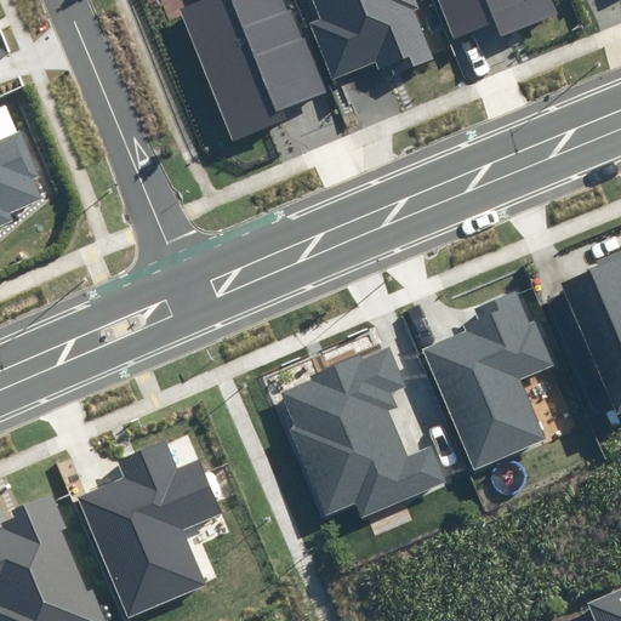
[(290,0),(205,0),(180,10),(231,138),(288,117),(284,109),(328,92),(290,0)]
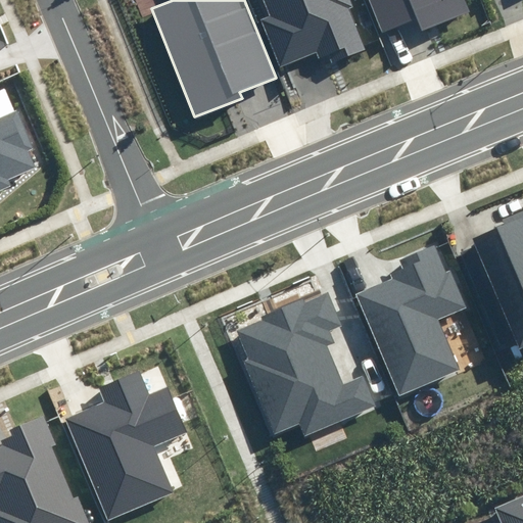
[(267,0),(273,14),(263,18),(281,64),(319,50),(325,65),(367,49),(350,8),(355,6),(352,0),(267,0)]
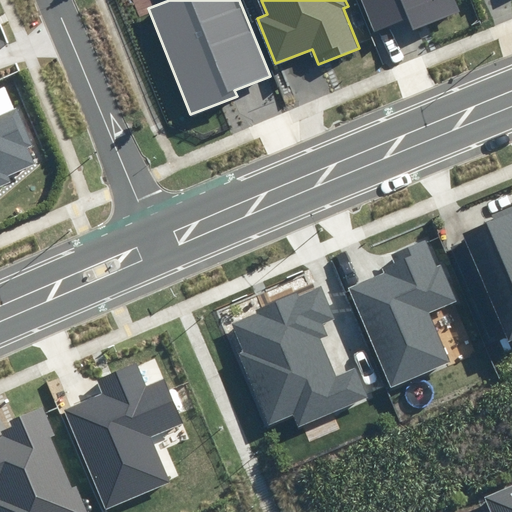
[(358,0),(373,34),(408,20),(412,30),(459,11),(454,0),(358,0)]
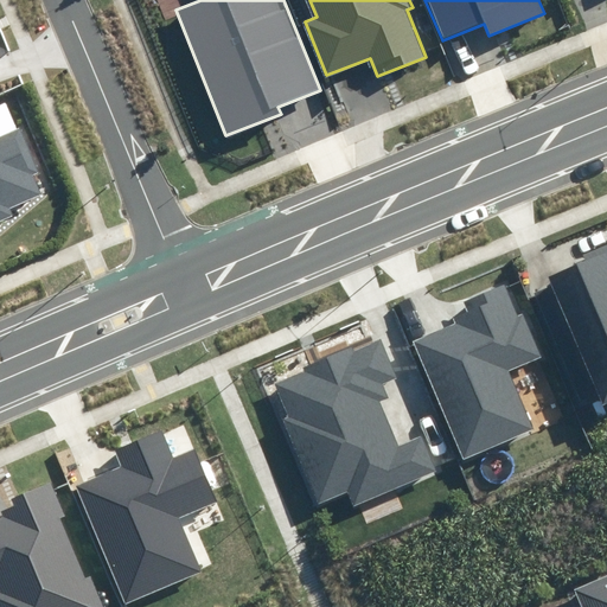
[(0,222),(17,216),(12,206),(44,193),(18,132),(0,139),(0,222)]
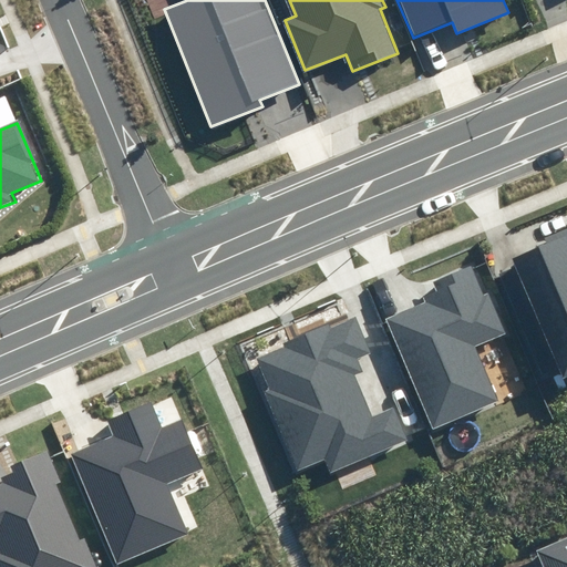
[(516,267),(501,274),(544,375),(560,369),(564,378),(566,375),(566,228),(545,238),(547,244),(513,259),(516,267)]
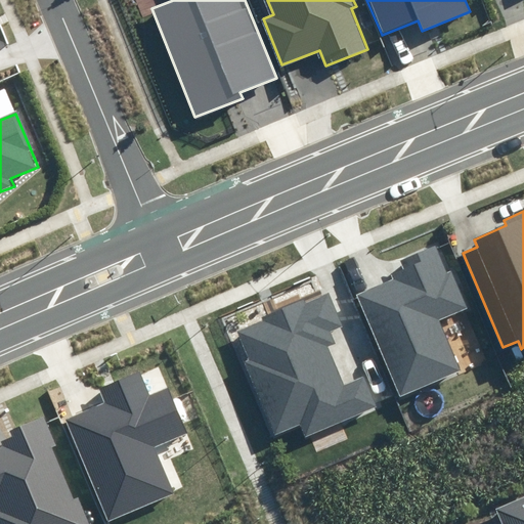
[(393,279),(357,295),(400,396),(462,370),(441,321),(470,309),(452,269),(446,271),(436,247),(401,261),(404,269),(391,274),(393,279)]
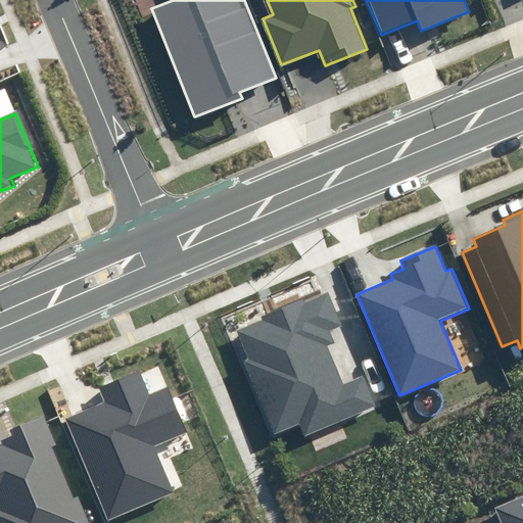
[(342,326),(328,292),(305,302),(302,299),(262,317),(263,320),(237,330),(249,359),(244,362),(275,434),(300,423),(305,434),(375,406),(363,376),(343,384),(328,346),(335,343),(330,331),(342,326)]
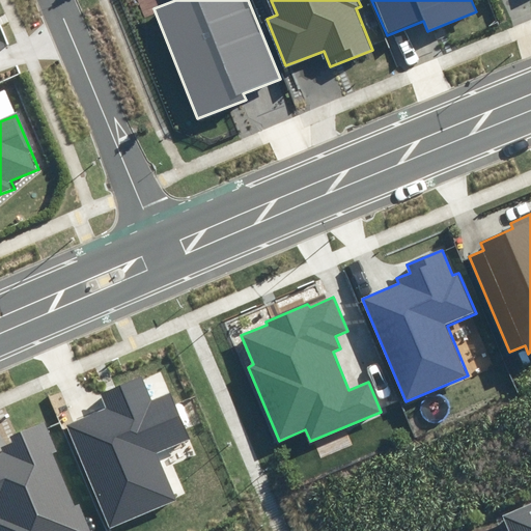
[(107,410),(68,425),(111,527),(177,500),(157,452),(190,439),(171,392),(151,400),(141,376),(101,394),(107,410)]
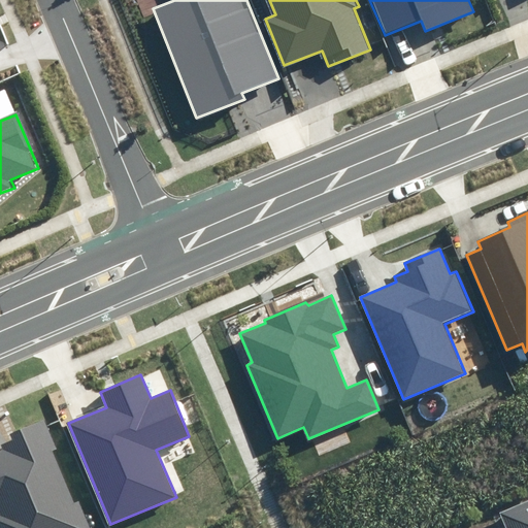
[(57,449),(44,419),(9,433),(12,439),(0,443),(0,444),(2,449),(0,450),(0,527),(90,527),(78,500),(74,502),(53,451),(57,449)]
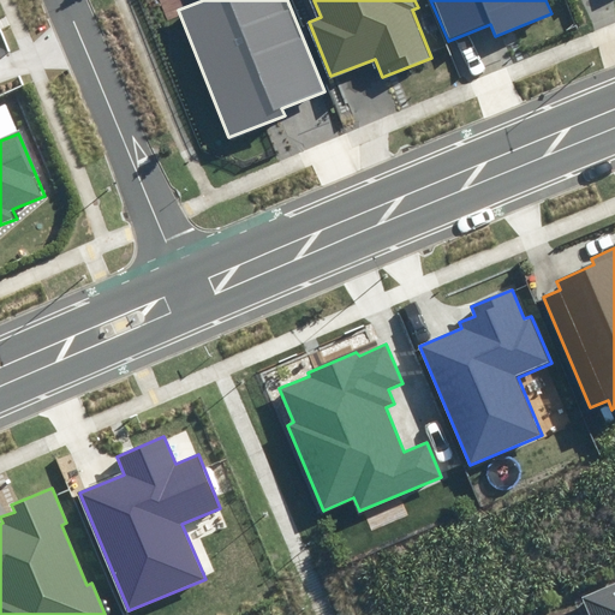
[(614,614),(614,583),(583,597),(590,614),(614,614)]
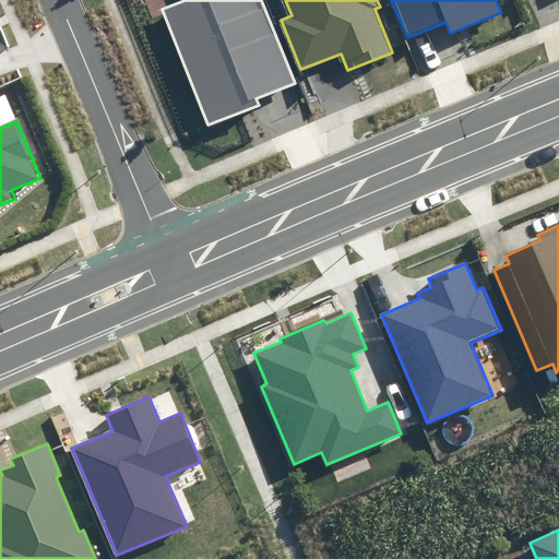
All buildings are outlined.
